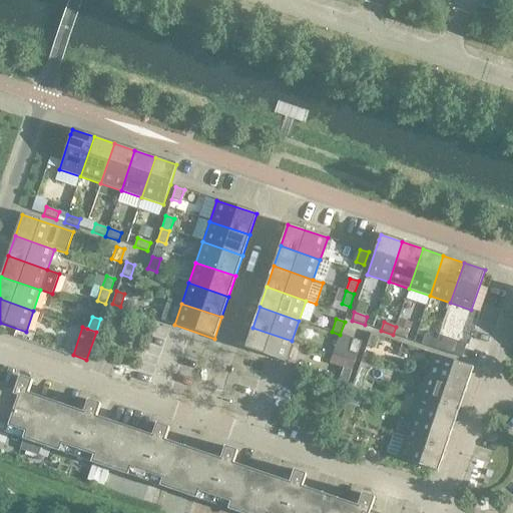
[(409,331),(396,327),(393,335),(406,339),(409,331)]
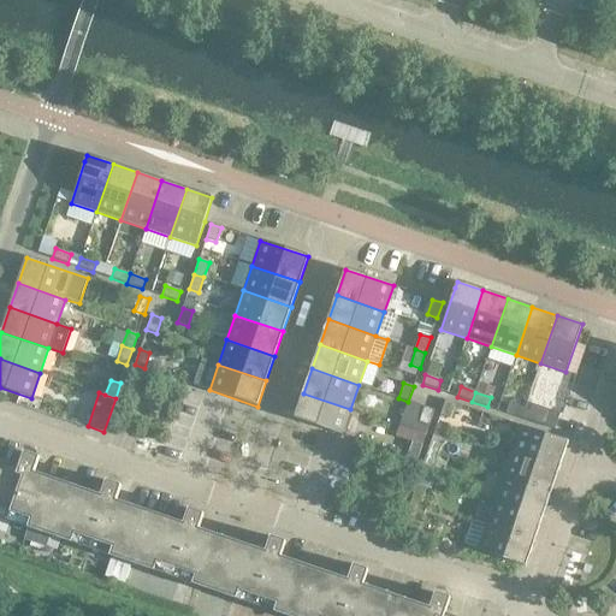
[(350,409),(303,394),(294,419),(342,436),(350,409)]
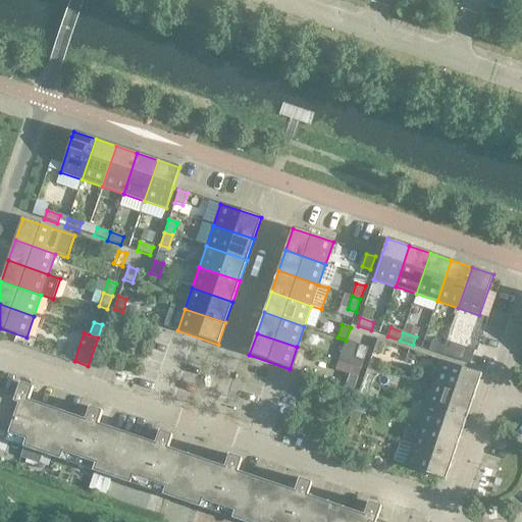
[(377,340),(373,353),(381,355),(385,342),(377,340)]
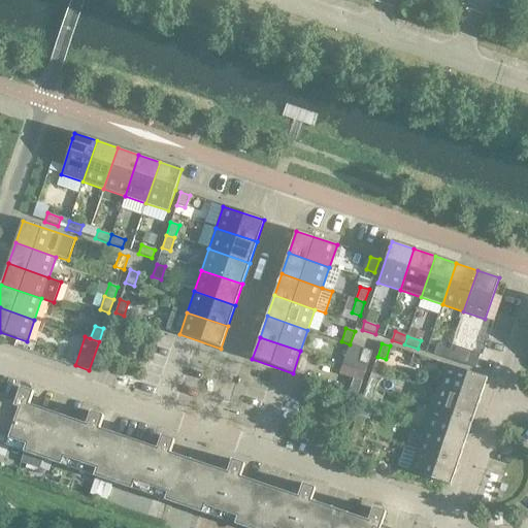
[(436,345),(434,355),(447,359),(450,351),(436,345)]
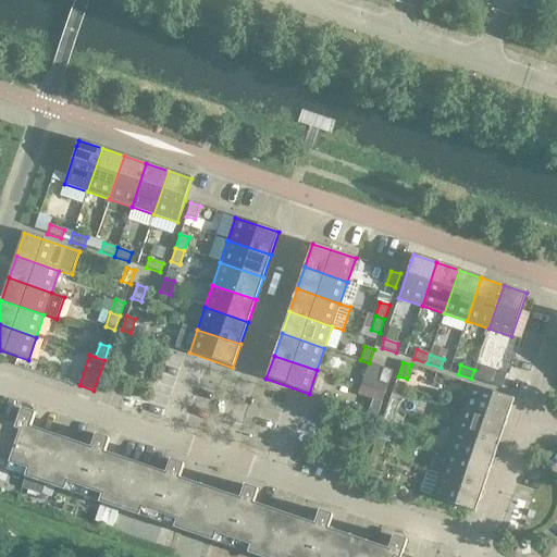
[(477,364),(474,370),(471,379),(502,388),(506,374),(477,364)]
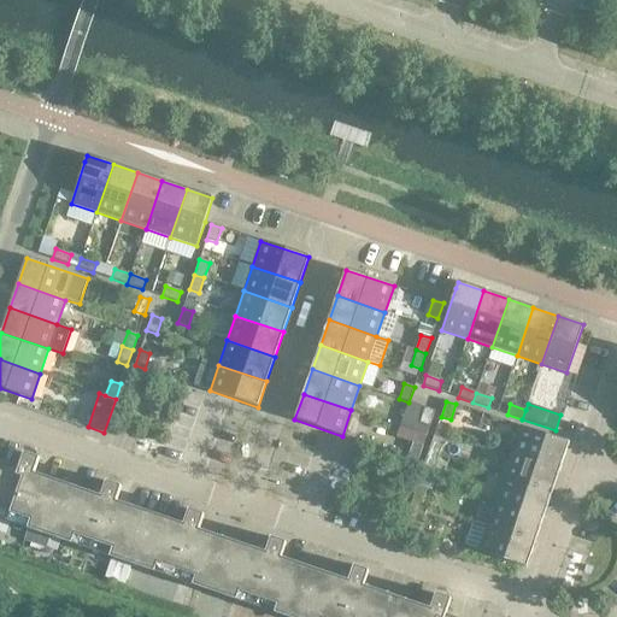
[(434,411),(424,407),(419,423),(429,427),(434,411)]
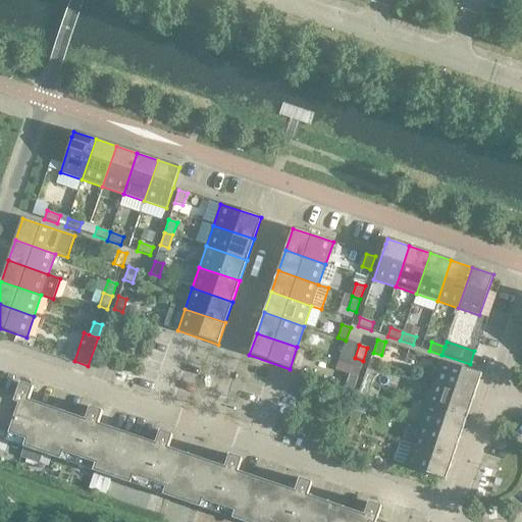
[(481,374),(440,361),(433,382),(474,397),(481,374)]
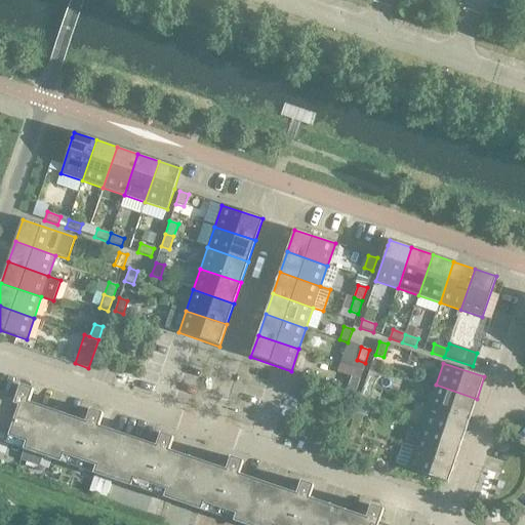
[(377,374),(369,371),(365,384),(373,387),(377,374)]
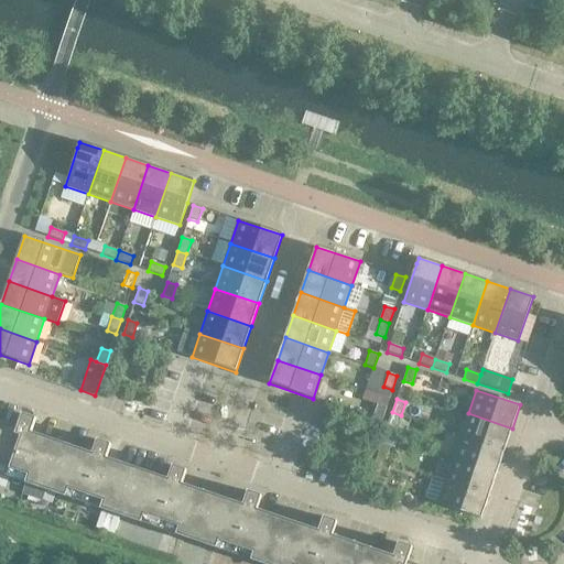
[(377,404),(372,419),(381,422),(387,408),(377,404)]
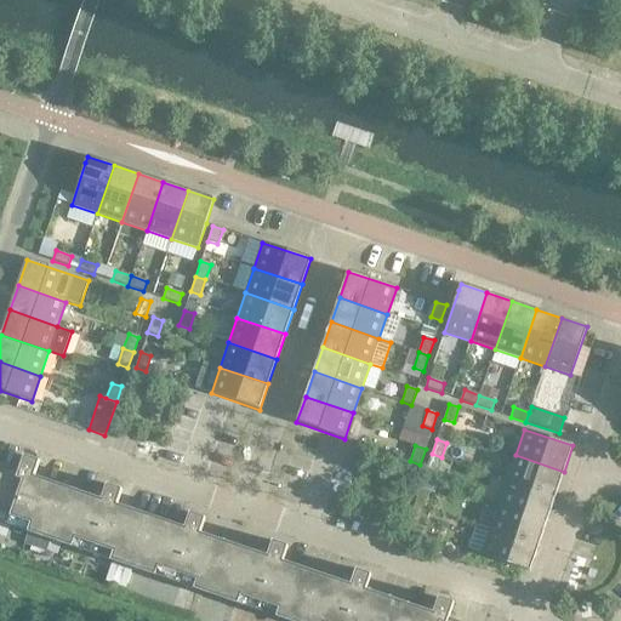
[(442,457),(432,454),(426,469),(437,473),(442,457)]
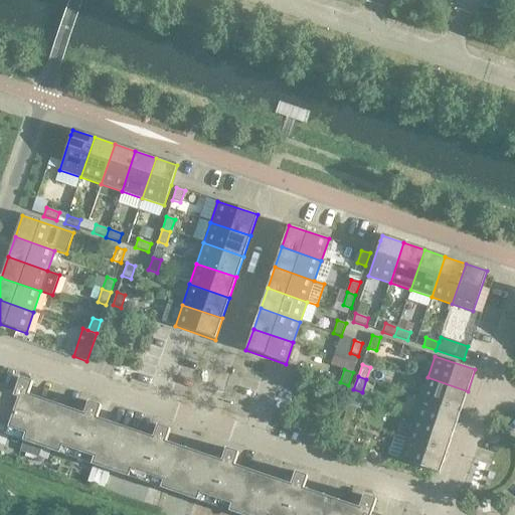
[(468,391),(427,377),(420,398),(461,411),(468,391)]
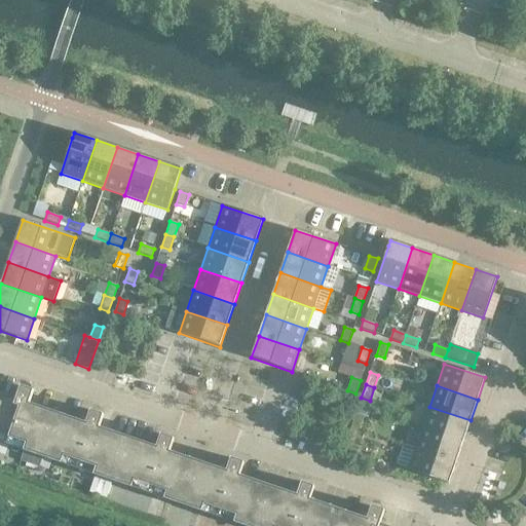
[(21,386),(16,400),(0,393),(0,443),(42,458),(58,414),(29,405),(33,391),(21,386)]
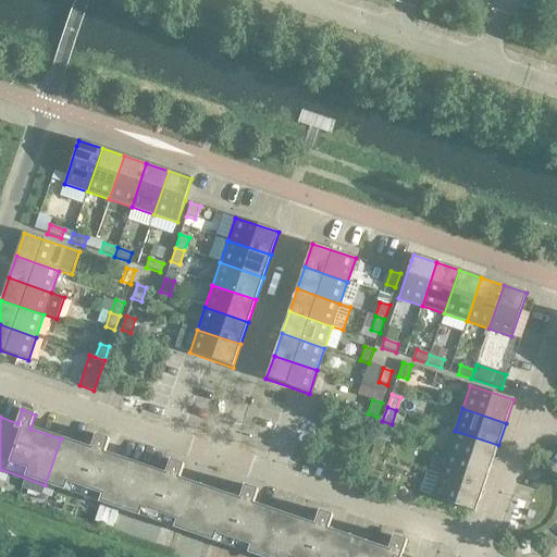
[(498,445),(455,431),(447,453),(491,468),(498,445)]
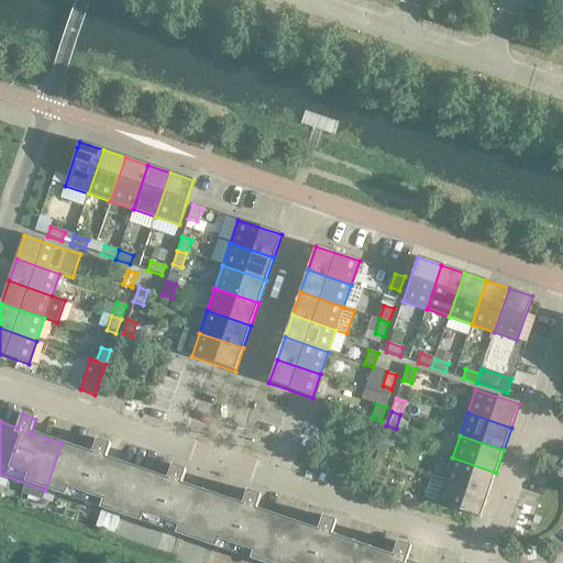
[(97,440),(92,454),(62,443),(45,490),(101,509),(111,512),(121,516),(138,468),(106,459),(110,444),(105,442),(97,440)]
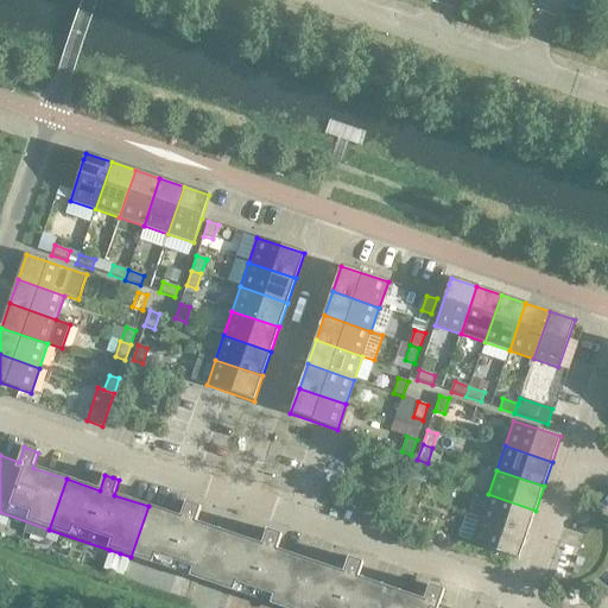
[(420,482),(411,479),(406,493),(416,496),(420,482)]
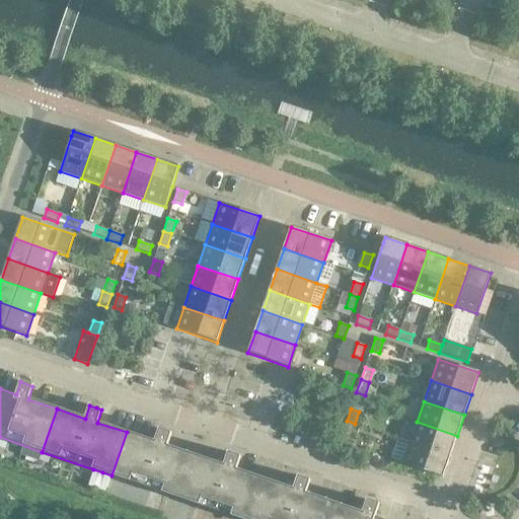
[(355,424),(347,421),(337,449),(351,454),(360,426),(355,424)]
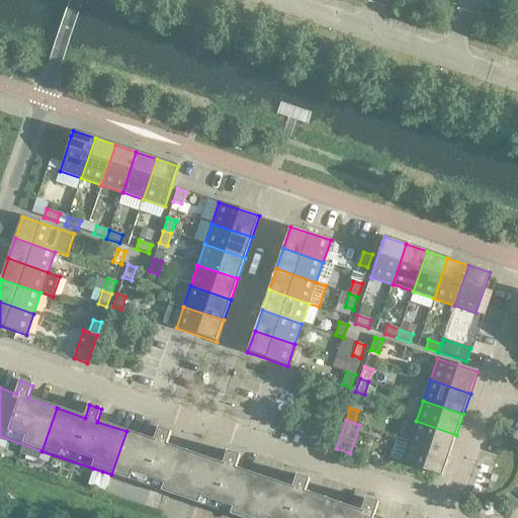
[(456,435),(416,421),(409,441),(449,455),(456,435)]
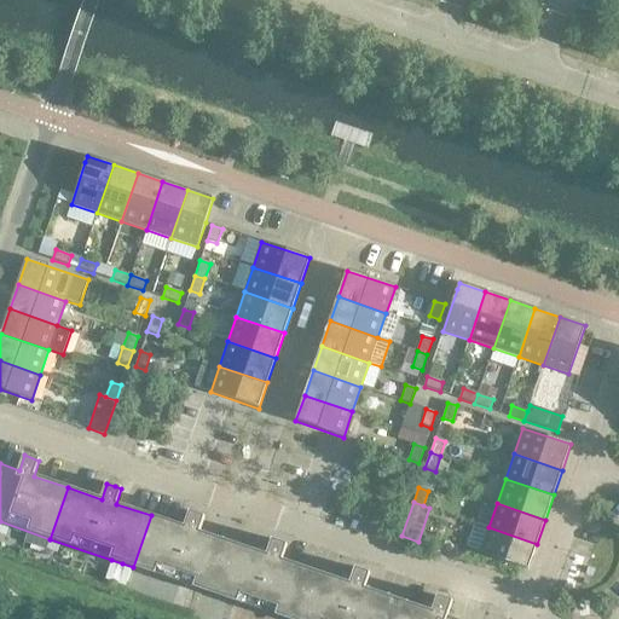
[(190,512),(184,527),(151,515),(133,567),(284,618),(299,618),(316,572),(282,560),(287,545),(272,539),(266,555),(200,532),(204,516),(190,512)]
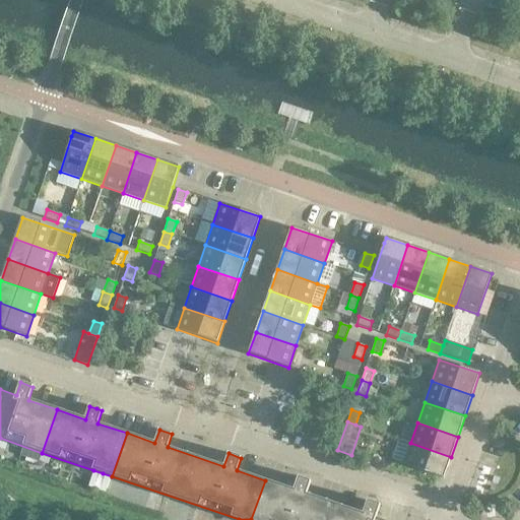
[(451,457),(410,443),(403,465),(443,478),(451,457)]
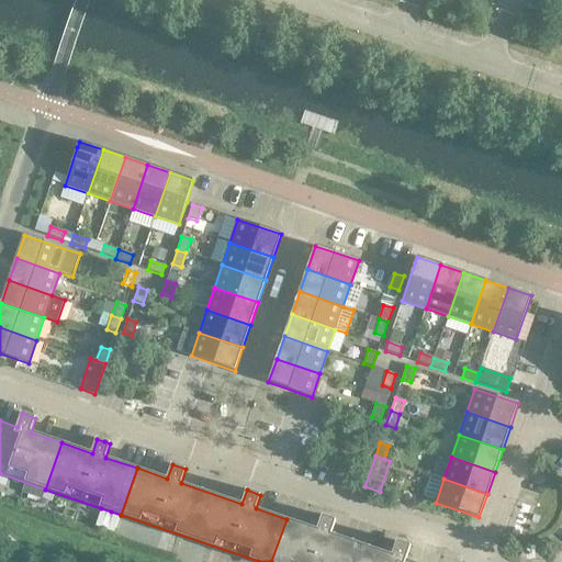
[(101,508),(94,526),(104,529),(111,512),(101,508)]
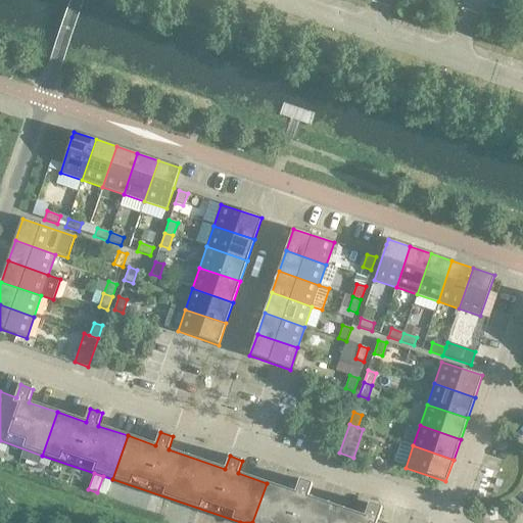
[(103,476),(97,492),(106,495),(112,479),(103,476)]
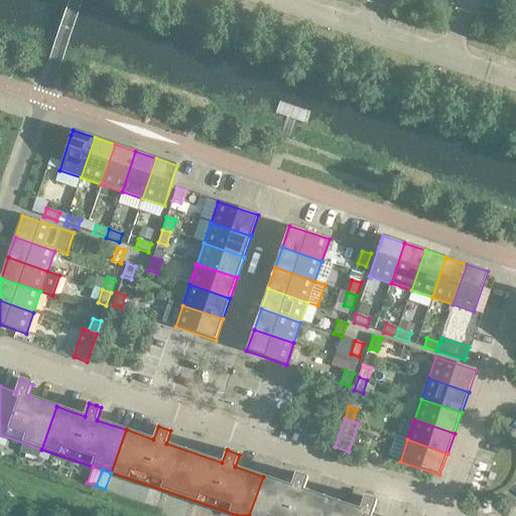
[(295,474),(291,487),(263,477),(249,515),(326,515),(332,500),(303,491),(308,478),(295,474)]
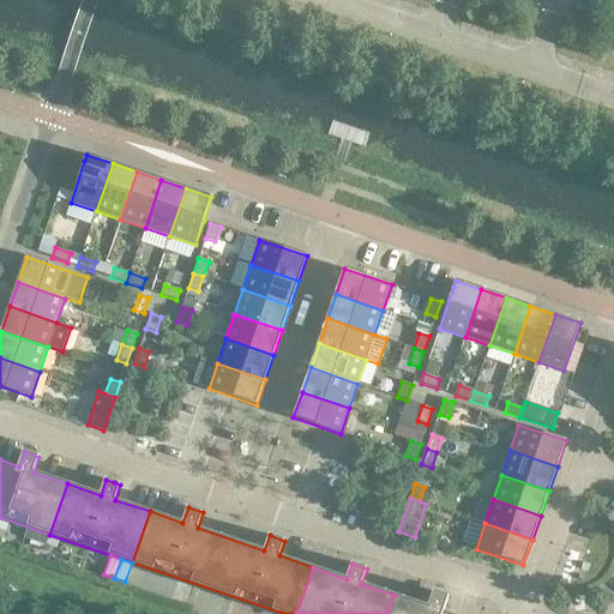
[(434,591),(428,607),(395,595),(387,613),(449,613),(443,612),(449,596),(434,591)]
